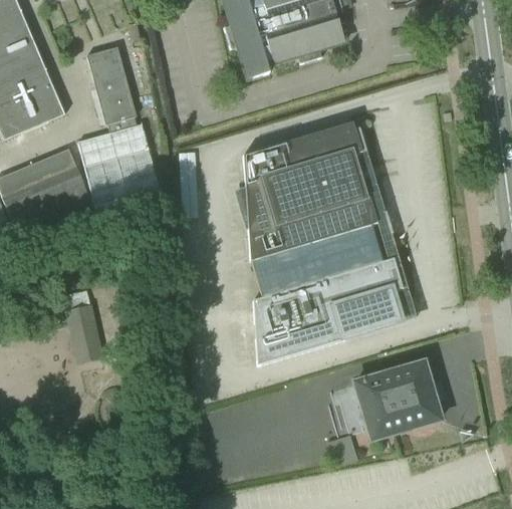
[(0,0),(0,129),(4,139),(65,113),(17,0),(0,0)]
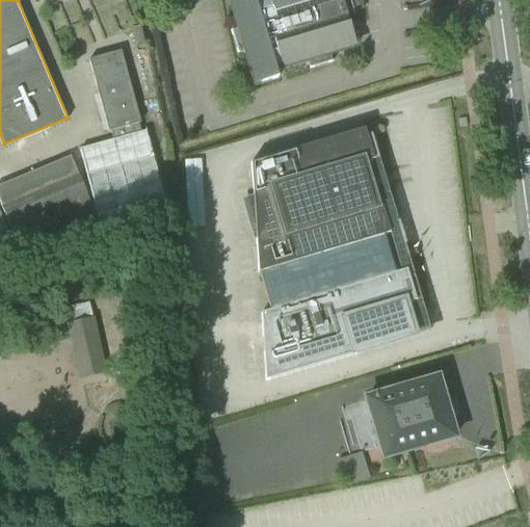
[(358,42),(348,9),(353,8),(354,11),(355,10),(352,0),(233,0),(240,24),(232,26),(239,49),(247,47),(258,80),(280,73),(276,60),(282,59),(284,63),(309,56),(311,63),(334,57),(332,49),(358,42)]
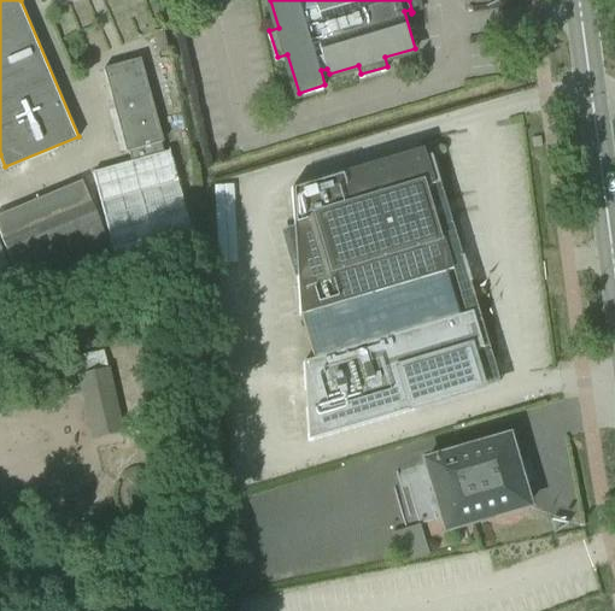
[(133,157),(94,168),(119,259),(195,238),(170,147),(165,148),(162,139),(164,137),(141,54),(105,64),(128,148),(130,147),(133,157)]
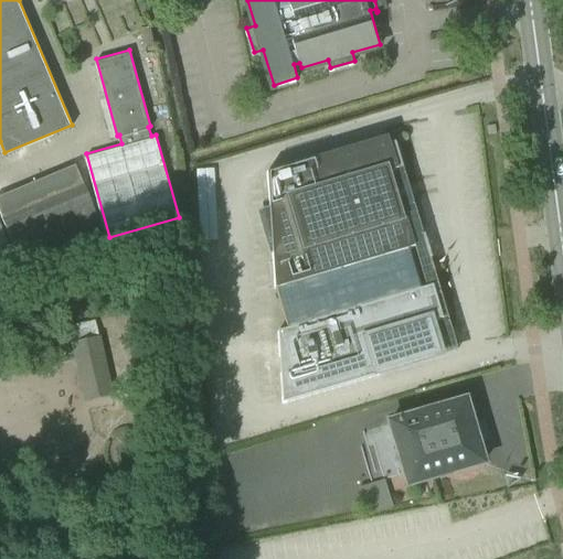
[(409,245),(415,244),(405,211),(399,213),(385,170),(399,165),(389,132),(267,169),(275,286),(290,280),(303,321),(278,329),(279,353),(280,353),(285,367),(280,368),(283,400),(380,372),(380,369),(441,352),(431,319),(443,315),(433,282),(421,286),(409,245)]
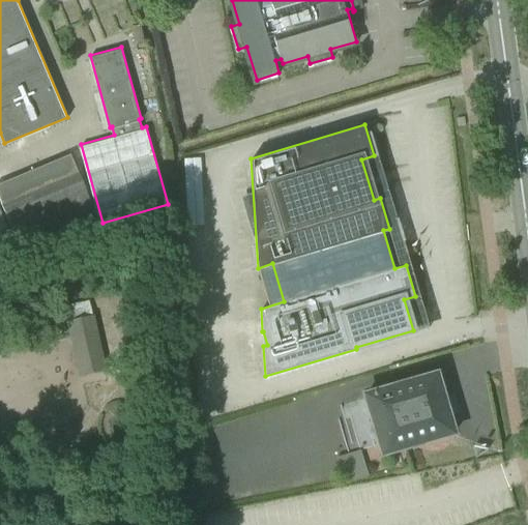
[(0,181),(0,194),(17,233),(92,201),(71,151),(0,181)]
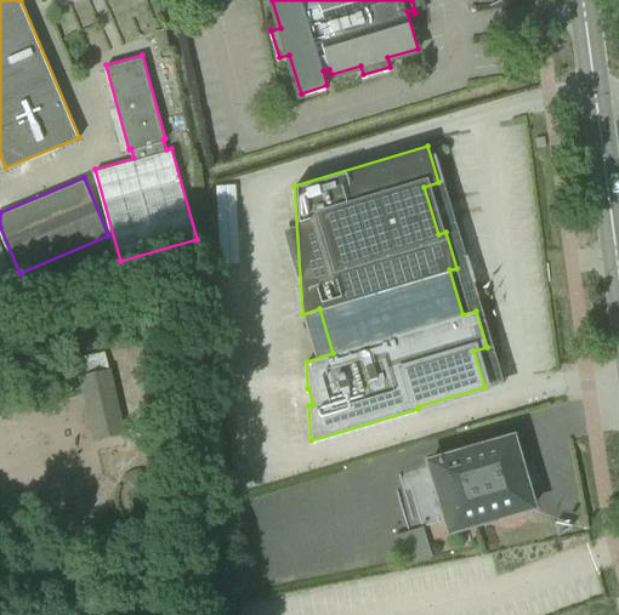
[(81,388),(94,438),(128,431),(117,380),(81,388)]
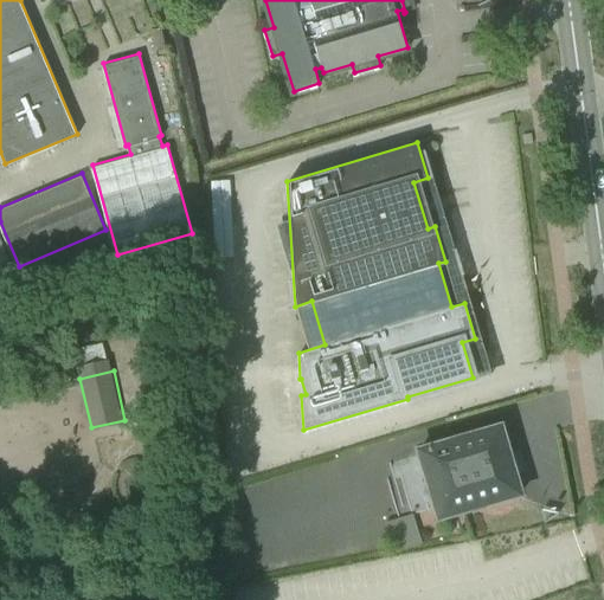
[(514,470),(508,452),(507,449),(500,425),(418,449),(425,472),(424,472),(430,490),(431,494),(438,517),(520,494),(513,470),(514,470)]
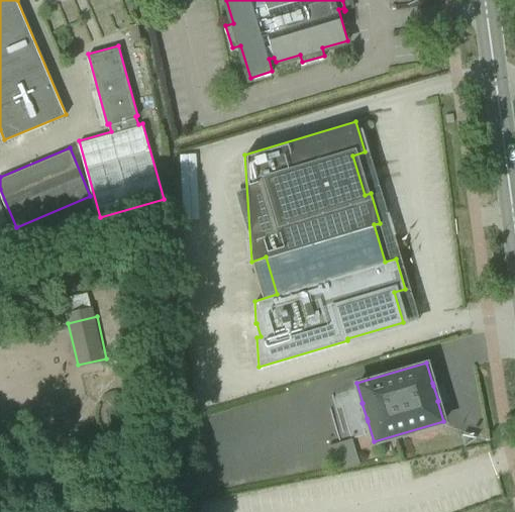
[(329,442),(336,468),(359,461),(352,435),(329,442)]
